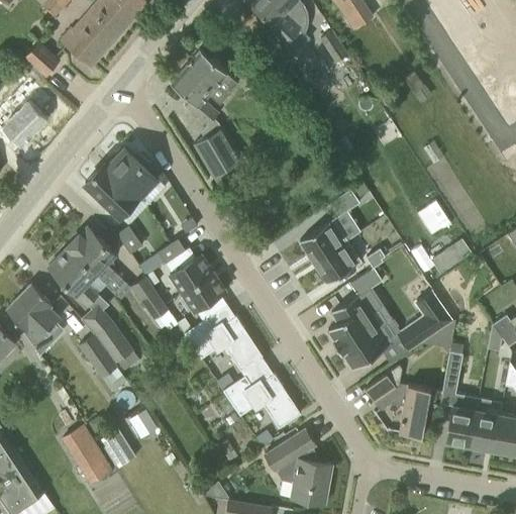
[(47,0),(42,6),(57,18),(71,0),(47,0)]
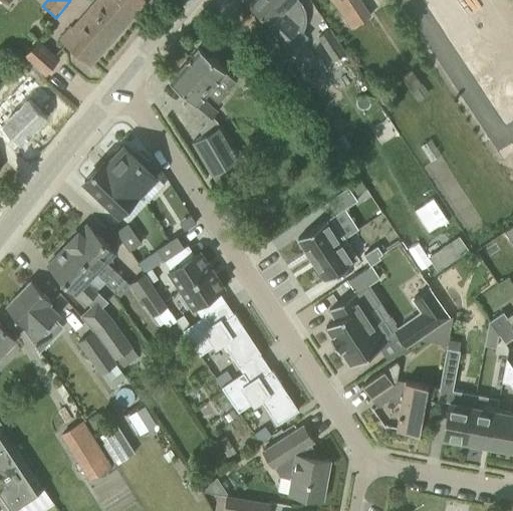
[(59,40),(75,54),(90,67),(148,0),(96,0),(73,28),(71,26),(59,40)]
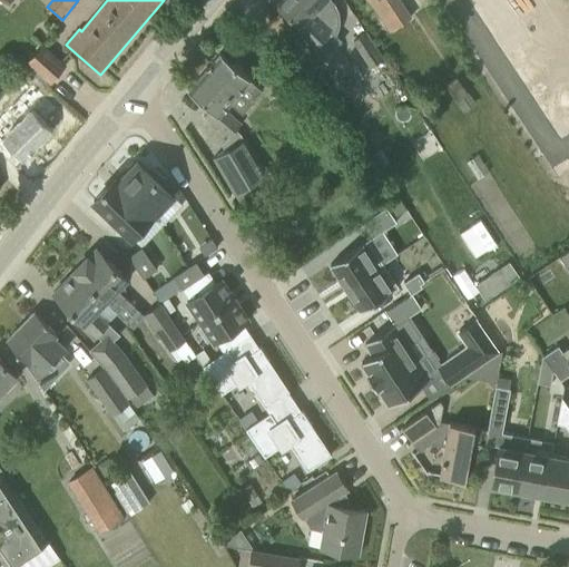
[(339,18),(335,10),(329,0),(284,0),(277,8),(298,28),(293,33),(312,51),(330,32),(339,39),(339,28),(339,18)]
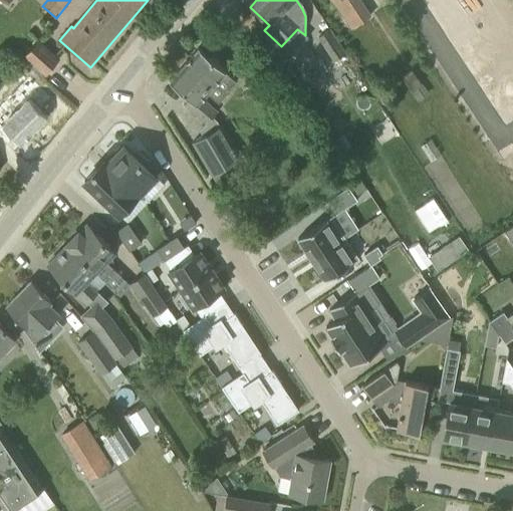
[(330,0),(336,6),(352,30),(372,17),(360,0),(330,0)]
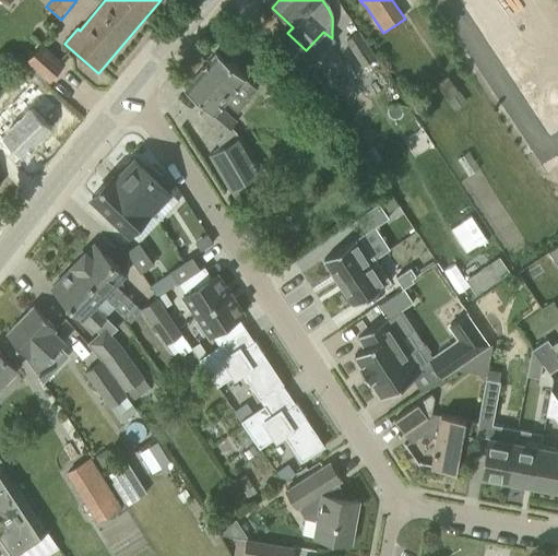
[(522,0),(483,23),(521,89),(557,68),(557,45),(532,0),(522,0)]
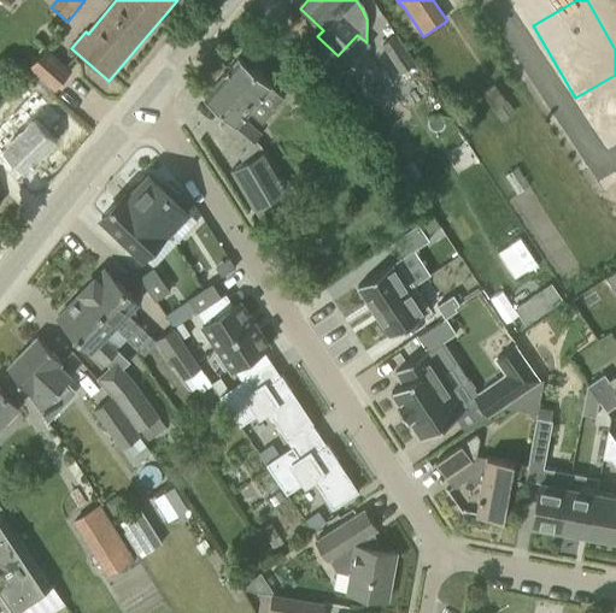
[(398,36),(382,46),(400,75),(416,64),(398,36)]
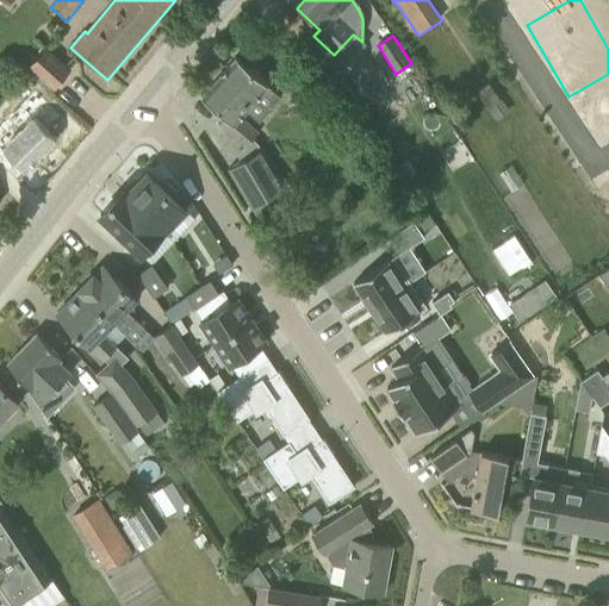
[(31,70),(29,73),(50,93),(53,89),(55,91),(73,72),(47,48),(29,68),(31,70)]
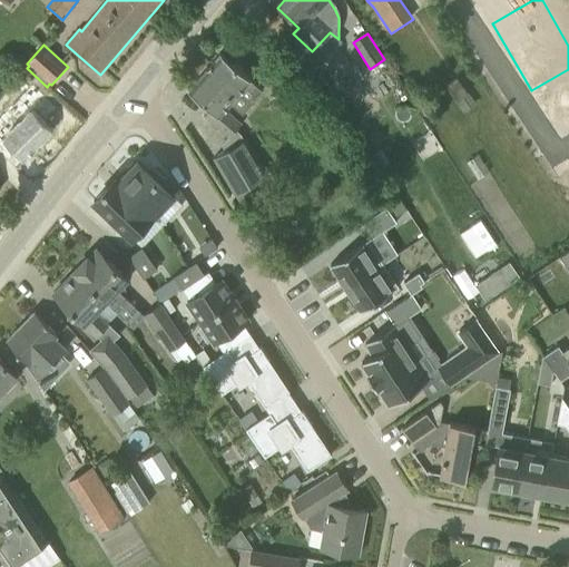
[(226,110),(251,82),(222,56),(189,94),(212,113),(205,119),(229,139),(231,140),(238,133),(243,126),(226,110)]
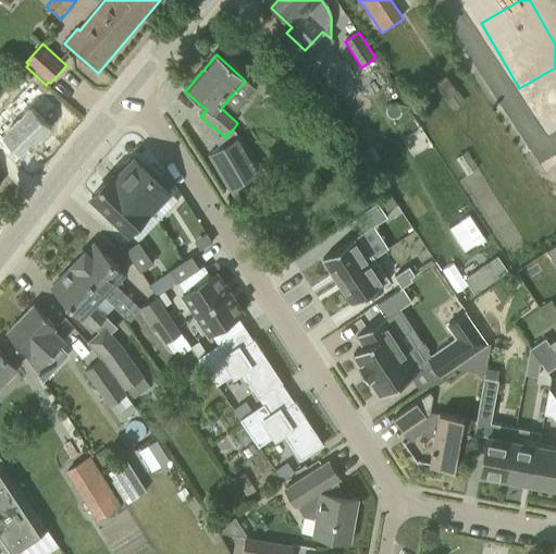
[(46,85),(26,66),(9,86),(27,103),(46,85)]
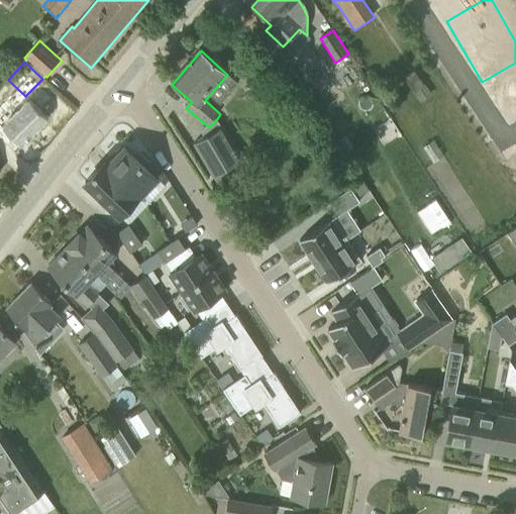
[(0,117),(0,142),(14,157),(49,120),(28,99),(14,113),(9,108),(0,117)]
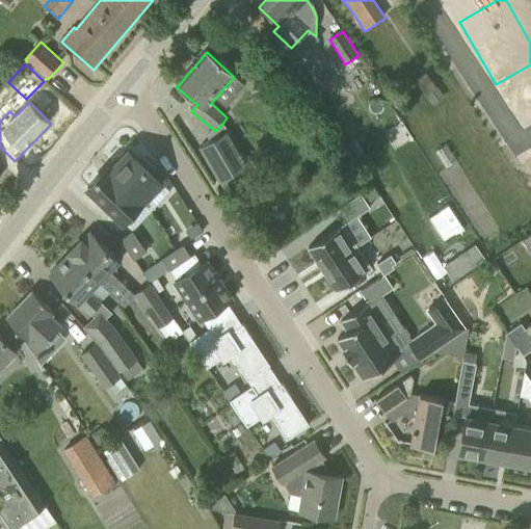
[(211,143),(201,150),(220,184),(251,165),(232,131),(230,133),(227,127),(222,124),(215,131),(214,130),(208,137),(211,143)]
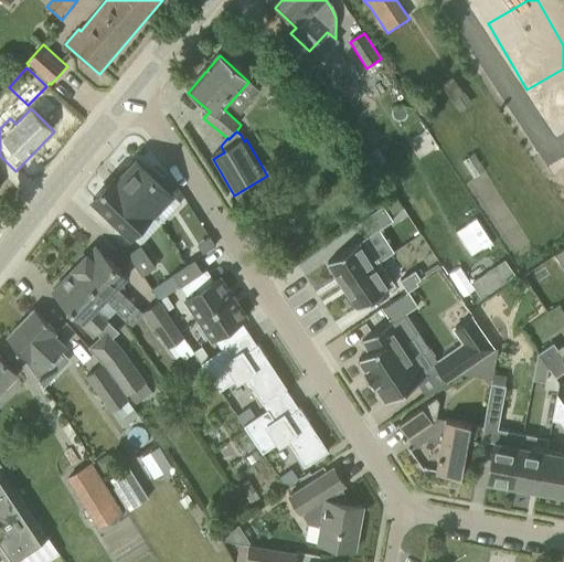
[(172,197),(162,187),(165,183),(151,171),(148,173),(138,163),(135,166),(131,163),(121,173),(125,177),(118,183),(117,184),(152,218),(172,197)]
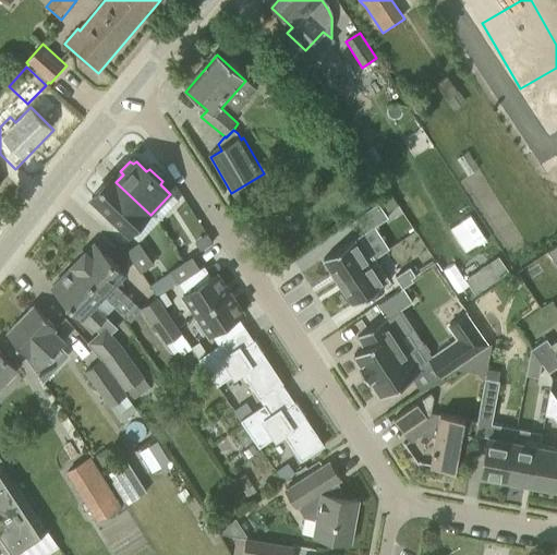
[(150,215),(116,182),(117,181),(112,178),(93,200),(130,236),(150,215)]
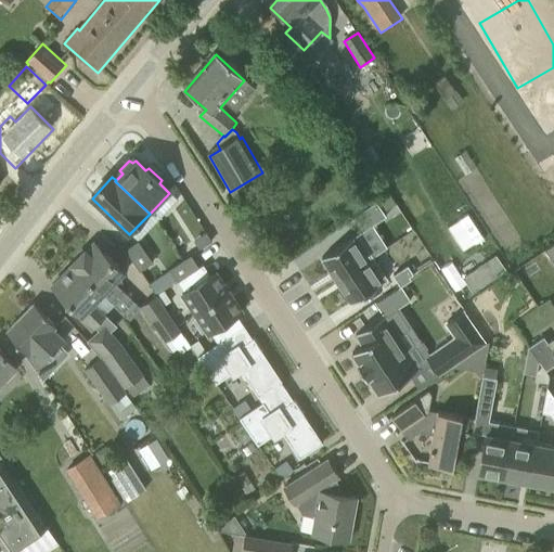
[(244,191),(233,197),(243,213),(253,206),(244,191)]
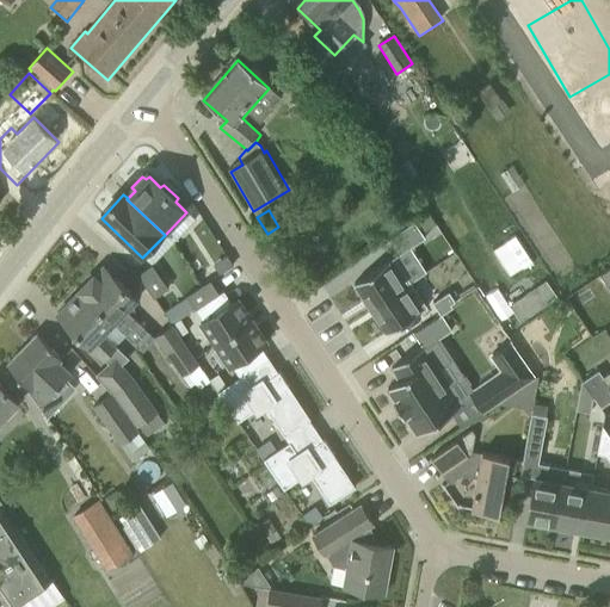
[(395,260),(355,286),(371,311),(412,285),(395,260)]
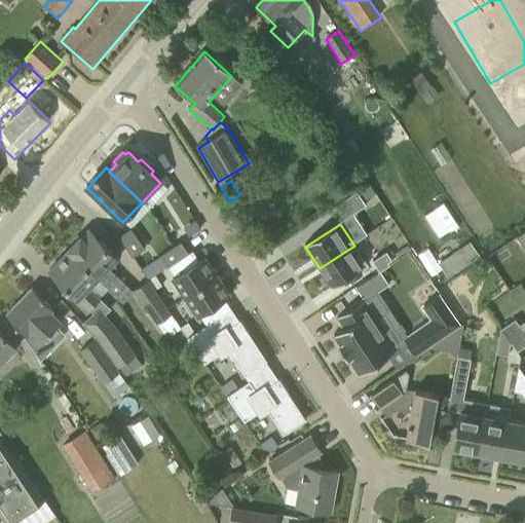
[(130,231),(119,238),(133,259),(145,251),(130,231)]
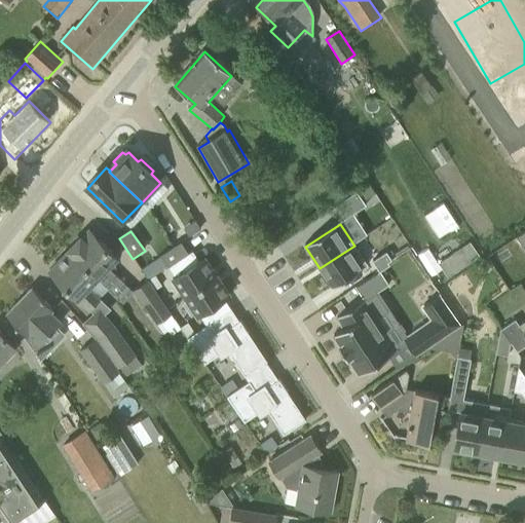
[(81,239),(69,253),(70,254),(70,253),(99,281),(109,292),(120,281),(109,269),(119,259),(106,246),(105,247),(90,232),(82,240),(81,239)]
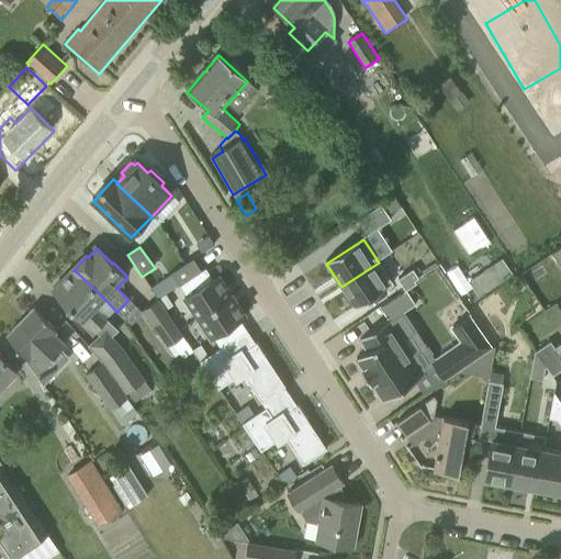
[(186,266),(172,275),(180,288),(202,274),(193,260),(186,266)]
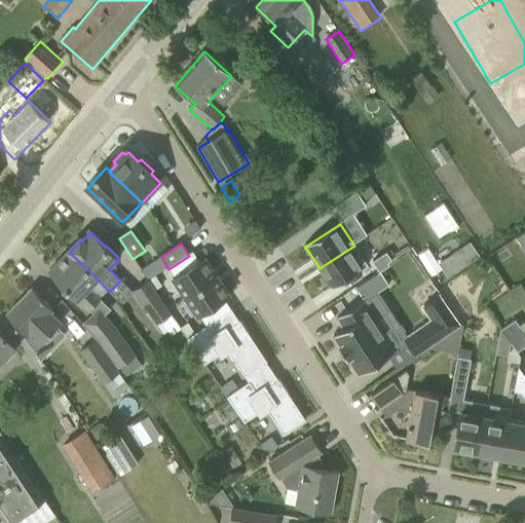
[(354,246),(320,268),(334,290),(368,267),(354,246)]
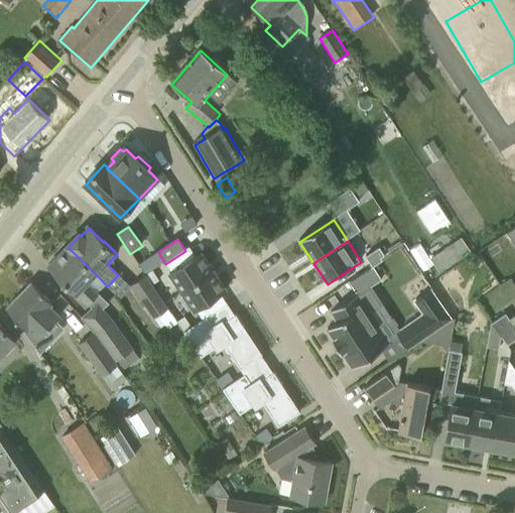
[(69,249),(49,268),(88,306),(99,295),(107,286),(97,275),(69,248),(69,249)]
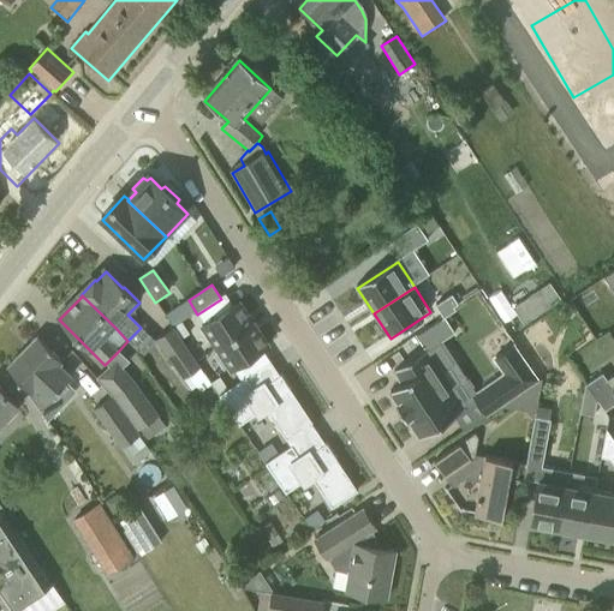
[(206,327),(203,328),(218,349),(254,325),(239,304),(234,307),(206,327)]
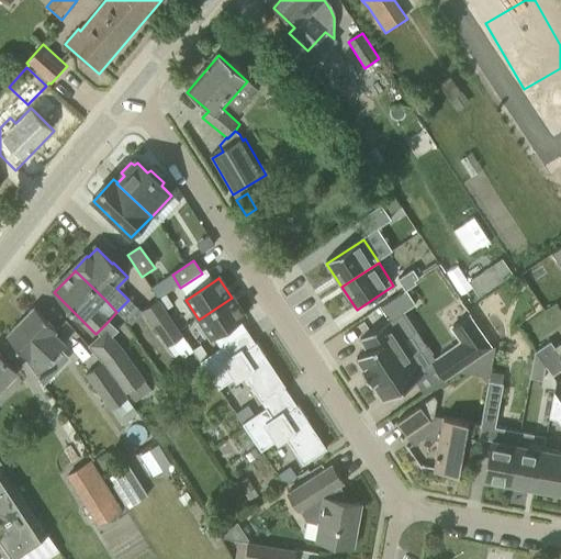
[(425,331),(457,313),(445,291),(413,310),(425,331)]
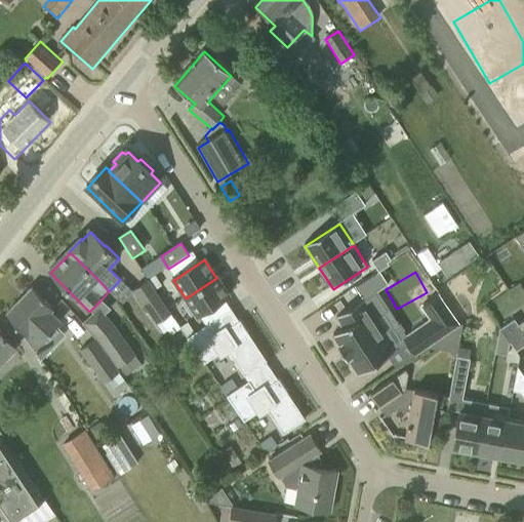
[(157,277),(150,281),(156,290),(163,286),(157,277)]
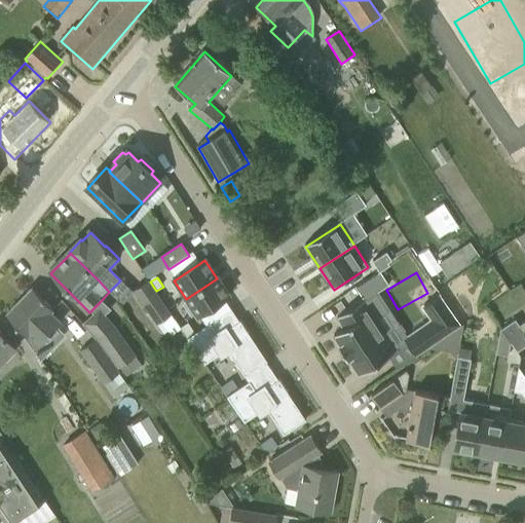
[(217,278),(186,299),(198,319),(200,316),(225,301),(229,298),(217,278)]
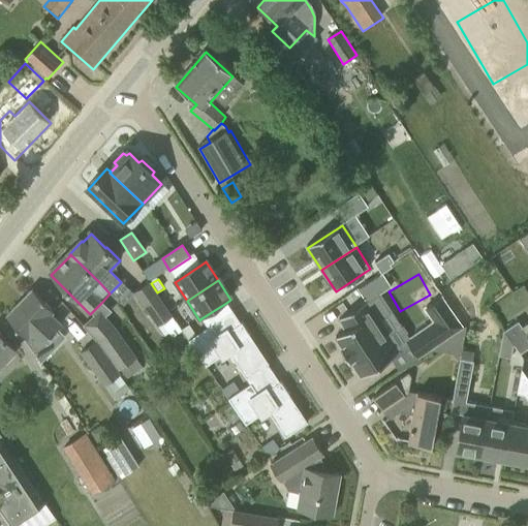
[(174,318),(150,285),(135,296),(158,329),(174,318)]
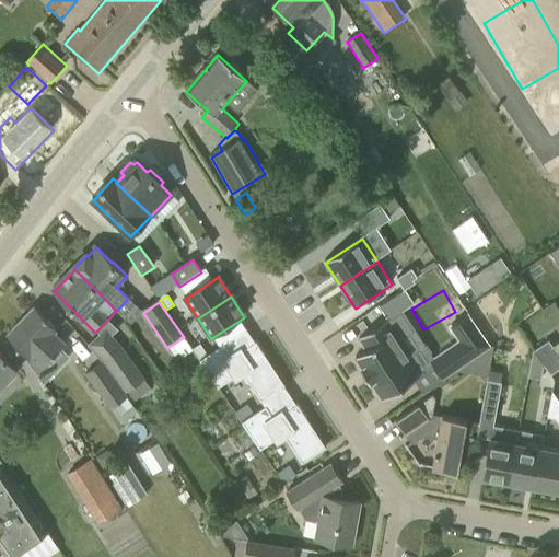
[(47,364),(67,345),(56,334),(58,332),(35,309),(8,337),(19,348),(18,349),(19,351),(21,349),(30,359),(27,361),(45,385),(57,374),(47,364)]
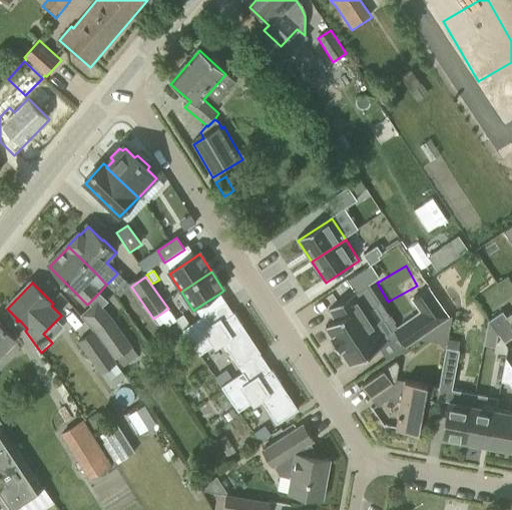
[(340,353),(341,352),(352,367),(385,346),(365,316),(380,306),(368,286),(329,312),(336,322),(326,329),(333,339),(331,340),(333,343),(334,342),(339,349),(338,350),(340,353)]
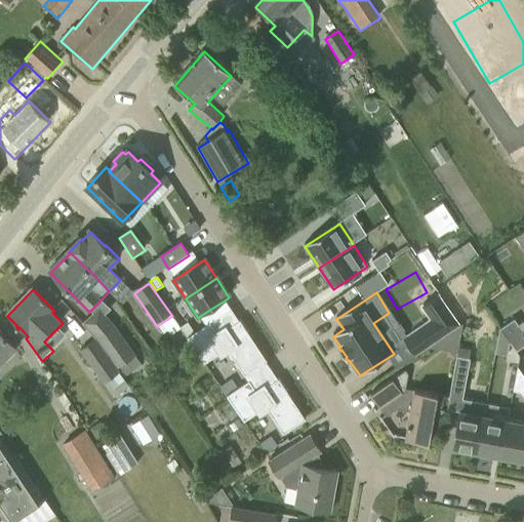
[(432,320),(404,338),(415,357),(460,325),(440,294),(422,306),(432,320)]
